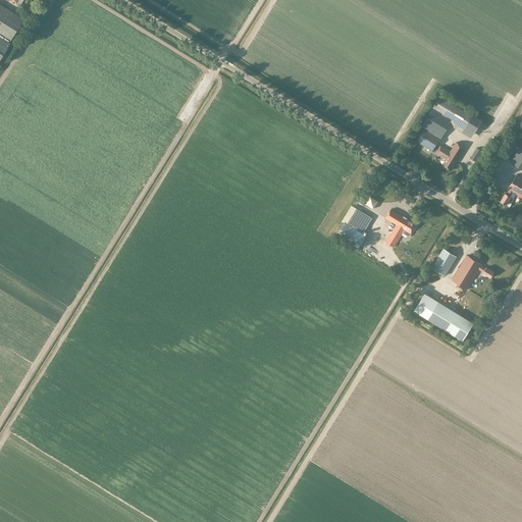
[(8,42),(22,18),(0,4),(0,56),(9,42),(8,42)]
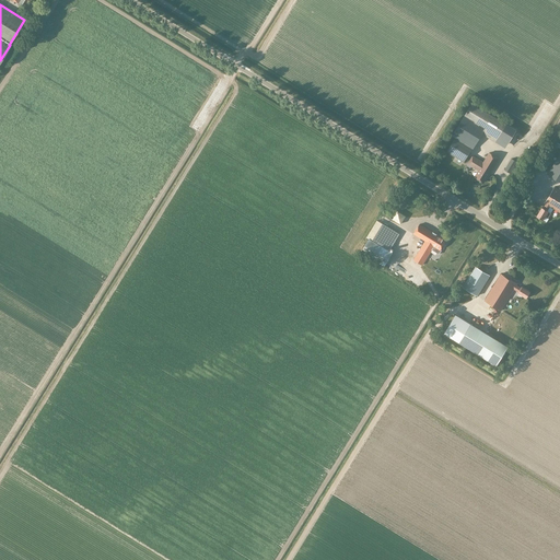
[(485,135),(496,117),(473,103),(453,136),(455,137),(446,151),(464,162),(481,133),(485,135)]
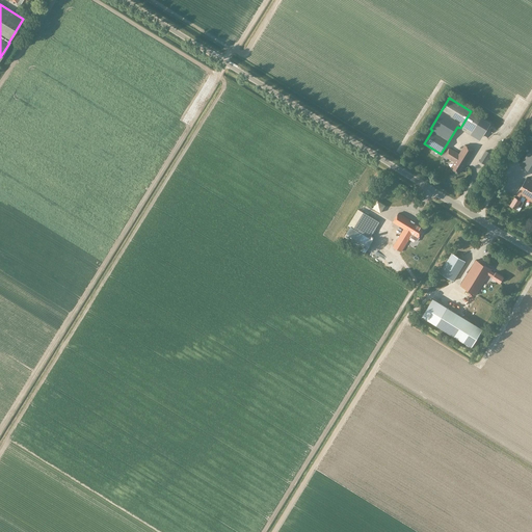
[(471,111),(460,128),(480,140),(490,124),(471,111)]
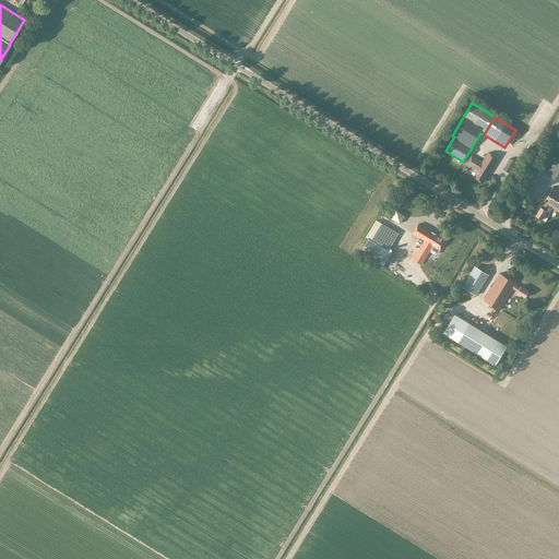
[(483,182),(498,158),(488,153),(483,162),(472,155),(466,164),(477,170),(473,177),(483,182)]
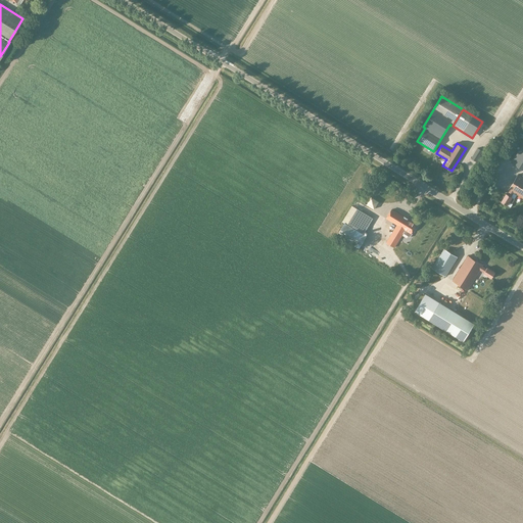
[(522,146),(521,145),(511,162),(522,170),(522,146)]
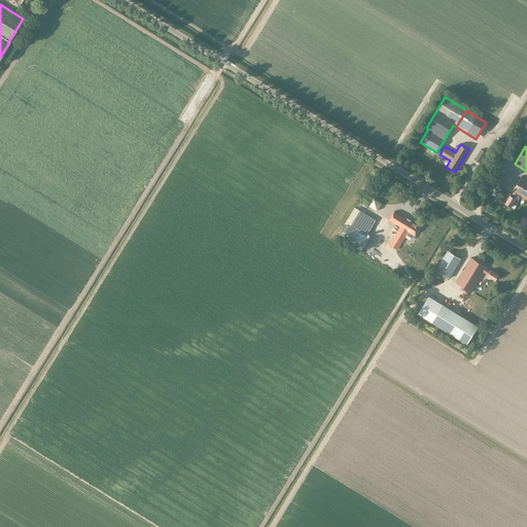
[(482,165),(488,153),(481,149),(475,160),(482,165)]
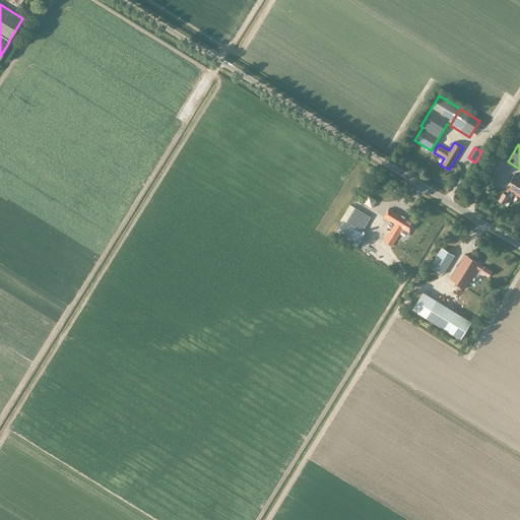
[(509,196),(508,196),(510,191),(519,197),(519,176),(515,174),(506,188),(507,189),(504,193),(503,193),(498,200),(504,204),(506,201),(509,202),(511,198),(509,196)]
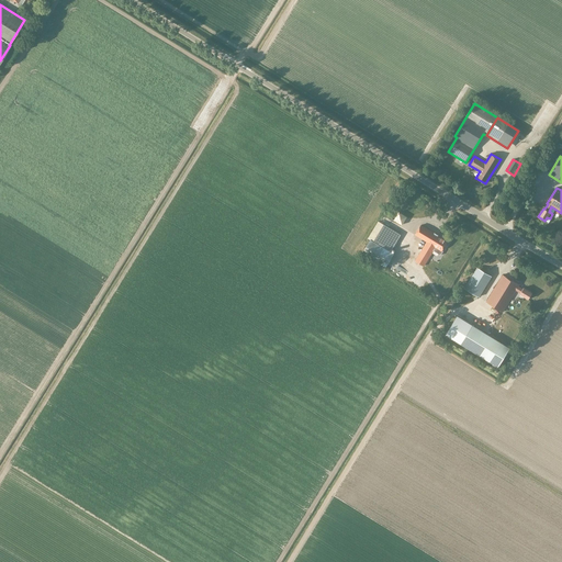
[(402,225),(406,217),(398,212),(393,220),(402,225)]
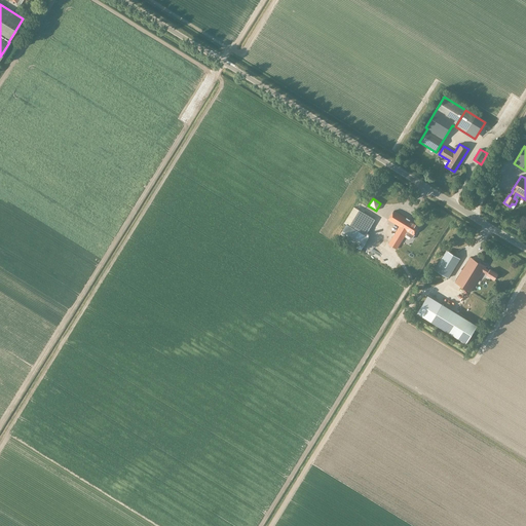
[(365,235),(375,220),(353,207),(344,223),(346,224),(339,236),(361,250),(368,237),(365,235)]
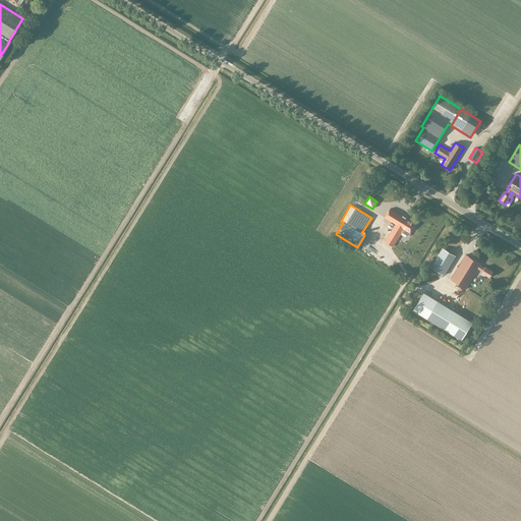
[(409,232),(414,224),(390,209),(385,217),(396,224),(385,241),(393,246),(401,232),(408,236),(410,233),(409,232)]
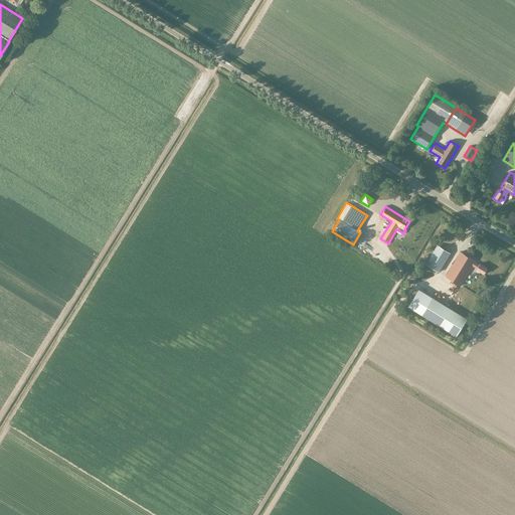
[(439,272),(451,253),(437,244),(425,264),(439,272)]
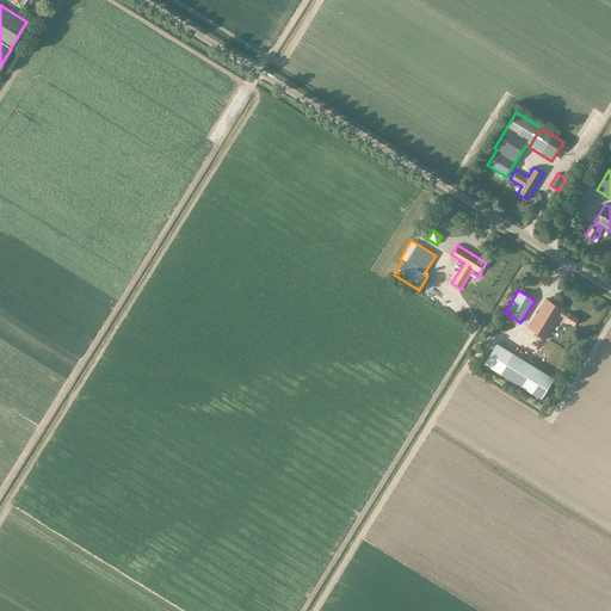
[(573,325),(576,319),(568,313),(567,314),(562,310),(563,309),(545,298),(528,327),(545,338),(560,315),(565,319),(563,320),(573,325)]
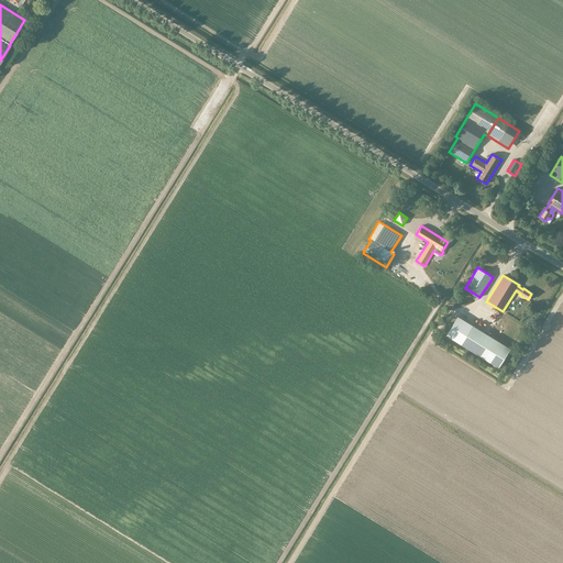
[(457,317),(446,335),(497,367),(509,349),(457,317)]
